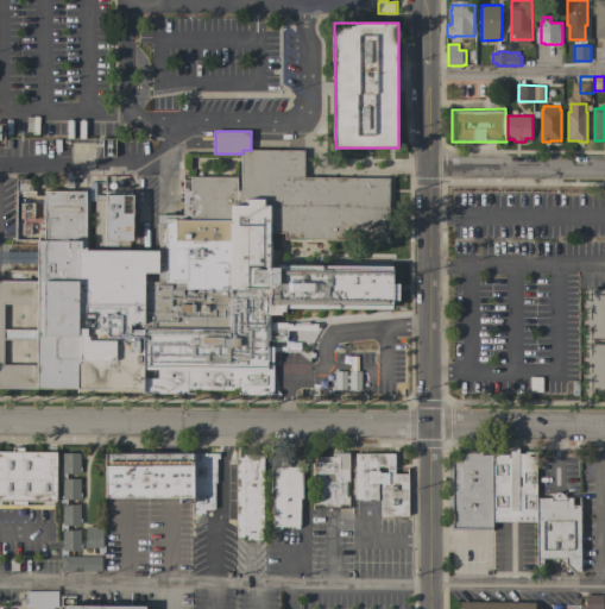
[(243,150),(251,150),(306,150),(306,177),(391,177),(391,240),(270,240),(270,242),(272,242),(272,265),(394,267),(394,283),(399,283),(399,300),(394,300),(394,308),(287,307),(287,312),(282,312),(282,314),(272,314),(272,340),(269,340),(269,346),(275,346),(275,362),(269,362),(269,364),(275,364),(275,394),(240,394),(240,389),(186,389),(186,377),(189,377),(189,370),(145,370),(145,391),(80,391),(80,388),(0,388),(0,280),(39,281),(39,240),(46,240),(46,190),(88,192),(87,250),(119,250),(119,246),(98,246),(98,195),(120,195),(120,192),(134,192),(134,240),(131,240),(131,250),(161,250),(161,215),(186,215),(186,190),(193,190),(193,177),(239,177),(239,190),(243,190),(243,154),(243,150)]
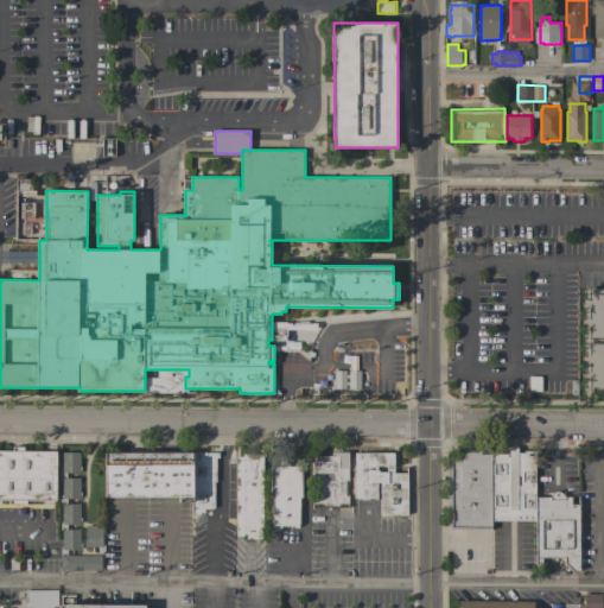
[(33,179),(33,190),(37,190),(37,197),(24,196),(18,196),(18,178),(33,179)]
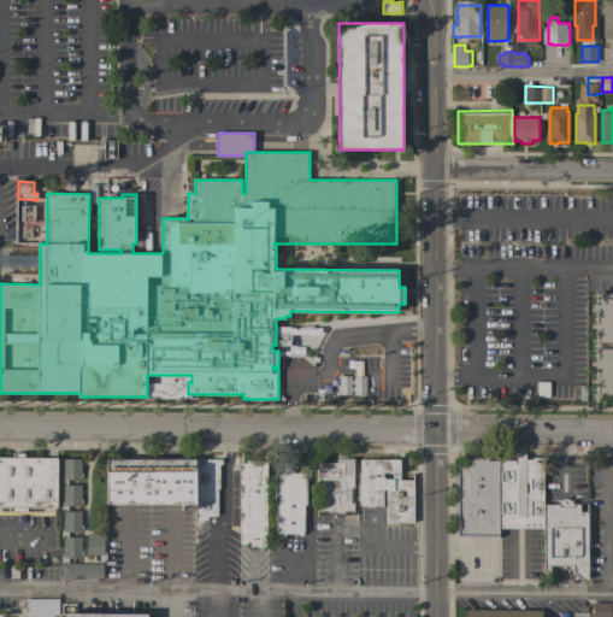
[(612,342),(601,342),(601,330),(594,333),(594,322),(601,324),(601,312),(594,313),(594,304),(601,305),(601,293),(612,293),(612,342)]
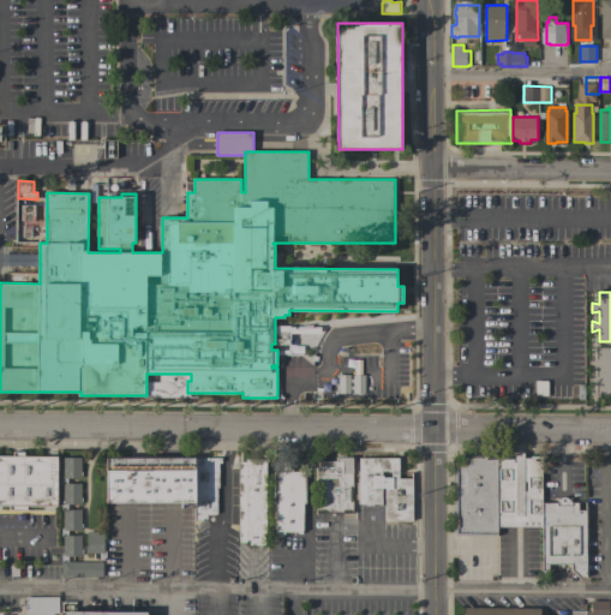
[(610,394),(600,395),(599,383),(593,384),(593,375),(599,376),(599,366),(592,368),(592,358),(599,359),(599,347),(610,347),(610,394)]
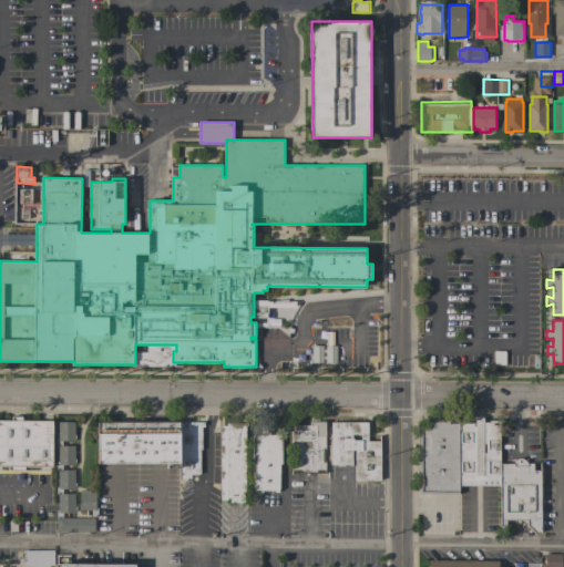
[(461,493),(421,494),(421,426),(429,426),(429,418),(461,418),(461,485),(461,493)]
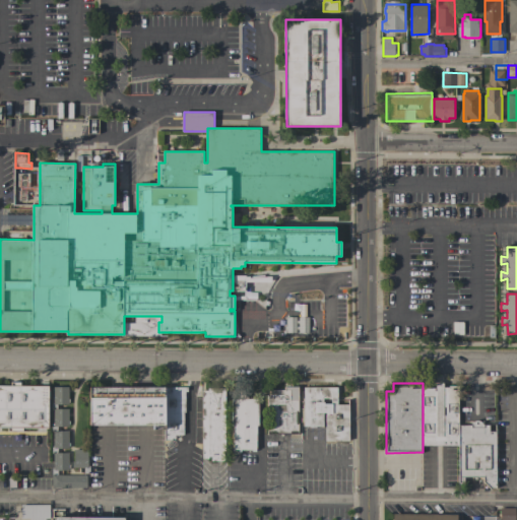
[(423,445),(423,383),(444,383),(444,387),(450,387),(450,386),(460,386),(460,426),(460,445),(423,445)]
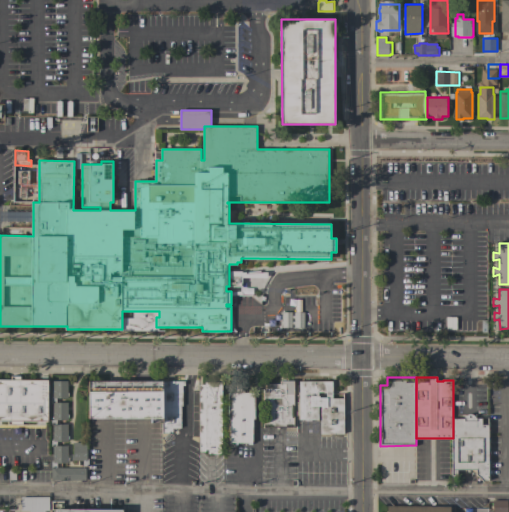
[(0,378),(0,421),(47,423),(48,380),(0,378)]
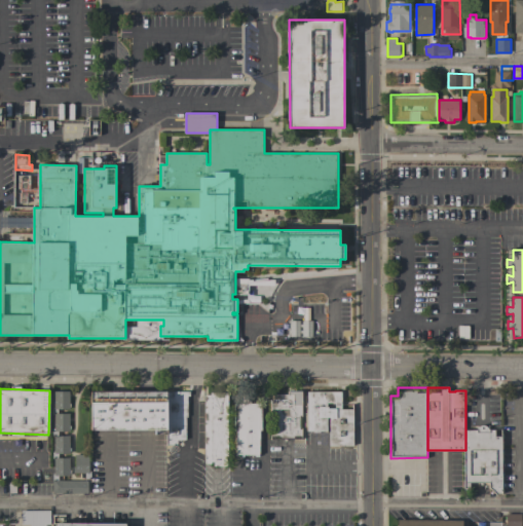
[(71,409),(60,409),(60,413),(71,413),(71,430),(60,430),(60,436),(71,436),(71,453),(60,453),(60,458),(71,458),(72,476),(60,476),(60,481),(89,480),(89,492),(88,492),(88,493),(76,493),(76,492),(54,493),(54,474),(57,474),(57,458),(54,458),(54,452),(57,452),(55,436),(54,436),(54,429),(57,429),(55,414),(54,414),(54,408),(55,408),(55,391),(54,391),(53,388),(59,388),(59,391),(71,390),(71,409)]
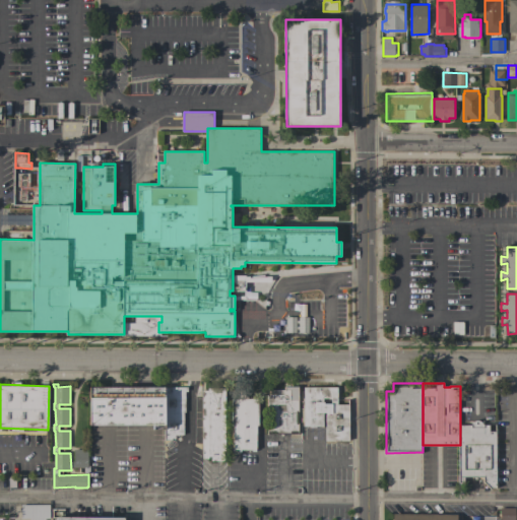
[(204,391),(209,391),(209,386),(227,386),(227,461),(212,461),(212,456),(210,456),(210,458),(204,458),(204,391)]
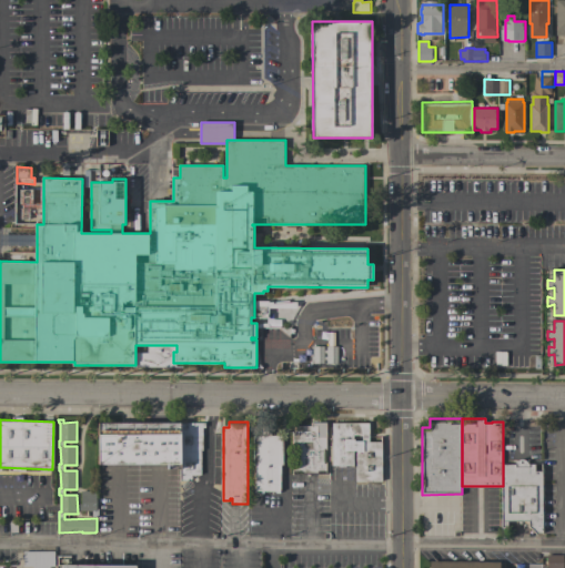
[(169,468),(169,464),(99,464),(99,423),(182,423),(182,468),(169,468)]
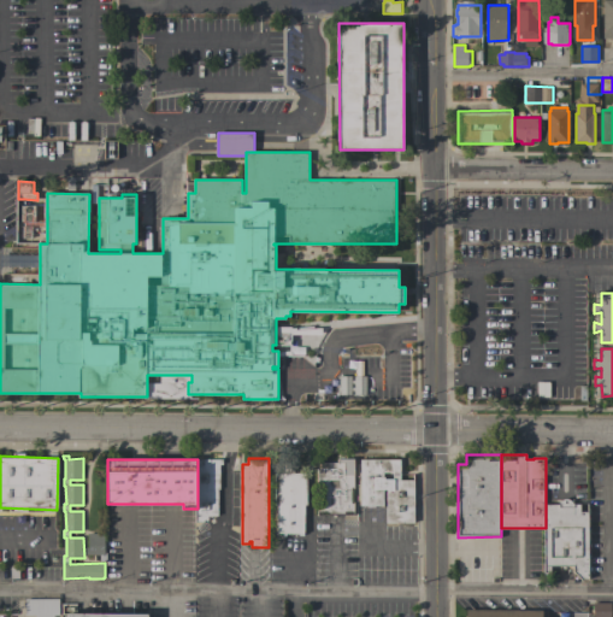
[(198,459),(224,459),(224,464),(222,464),(222,489),(219,489),(219,516),(210,516),(210,521),(206,521),(206,522),(198,522),(198,509),(198,459)]
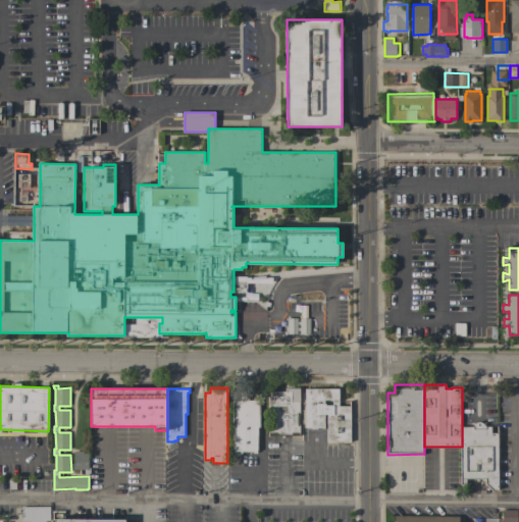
[(301,412),(298,412),(298,426),(301,426),(301,432),(293,432),(293,434),(279,434),(279,433),(278,433),(278,432),(270,432),(270,426),(272,426),(272,412),(270,412),(270,397),(272,397),(272,390),(287,390),(287,388),(301,388),(301,401),(301,412)]
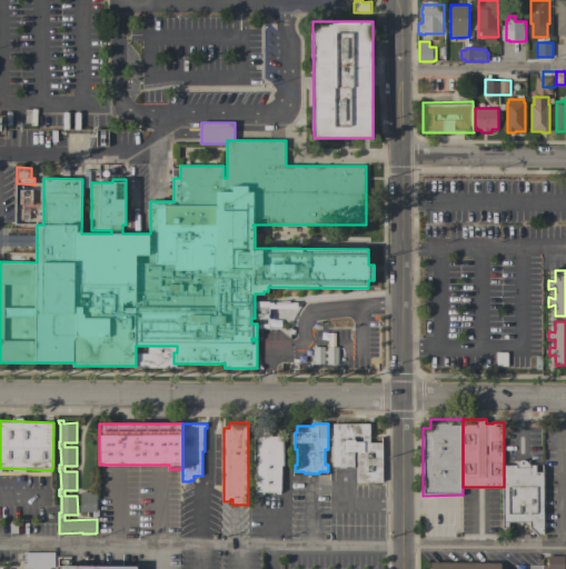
[(334,423),(370,423),(370,442),(384,442),(384,481),(358,481),(358,452),(355,452),(355,467),(334,466),(334,423)]
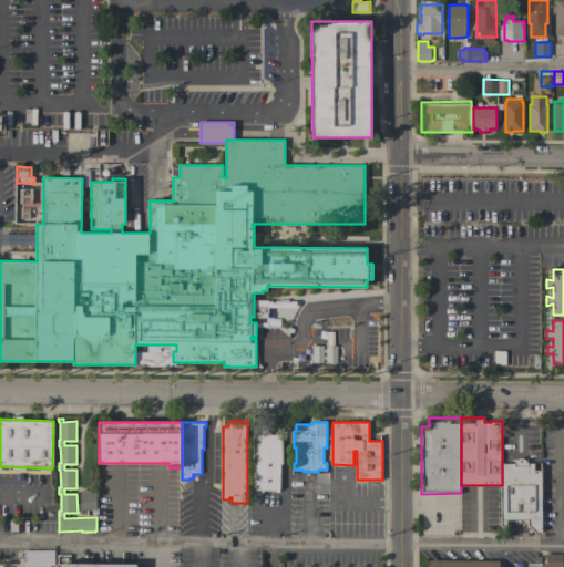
[(257,464),(255,464),(255,435),(284,435),(284,464),(282,464),(282,491),(256,490),(257,464)]
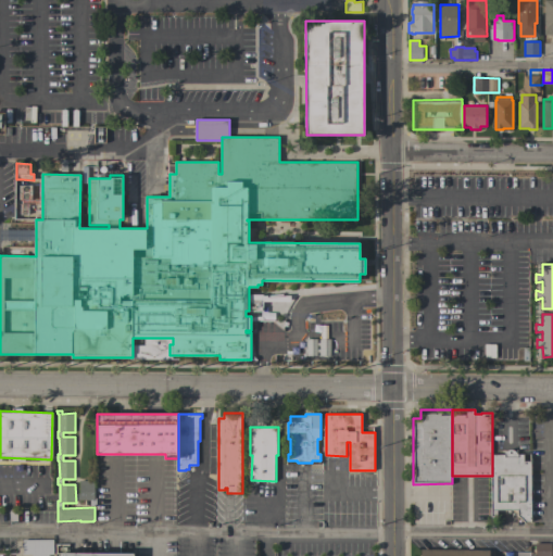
[(492,455),(505,455),(505,453),(506,451),(508,450),(513,450),(515,450),(517,451),(518,453),(518,455),(525,455),(525,462),(532,462),(532,522),(518,522),(518,510),(498,510),(498,516),(492,516),(492,476),(492,455)]
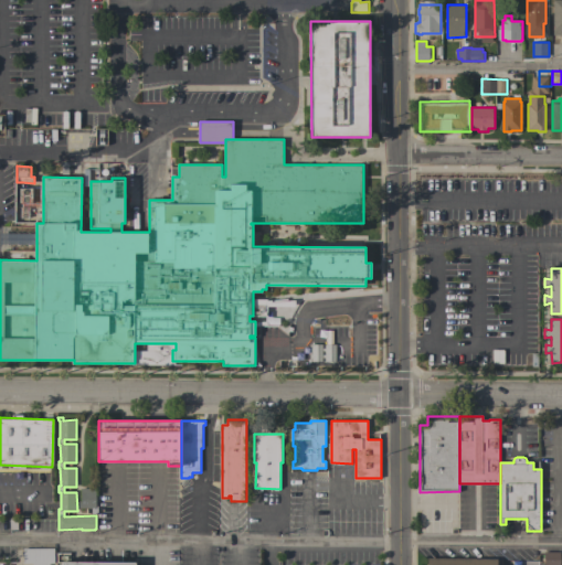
[(98,488),(98,502),(83,502),(83,489),(98,488)]
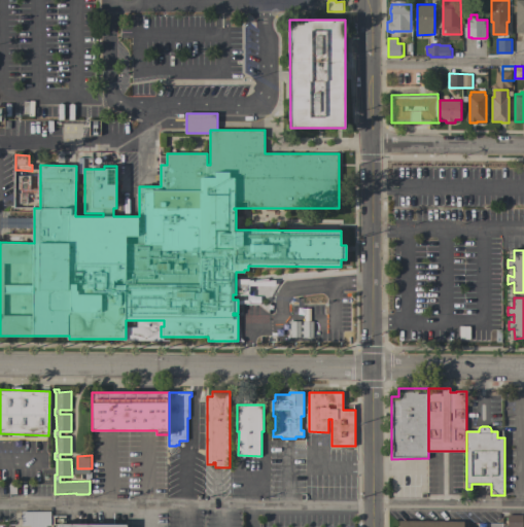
[(53,512),(53,525),(47,525),(47,526),(32,526),(24,526),(23,512),(53,512)]
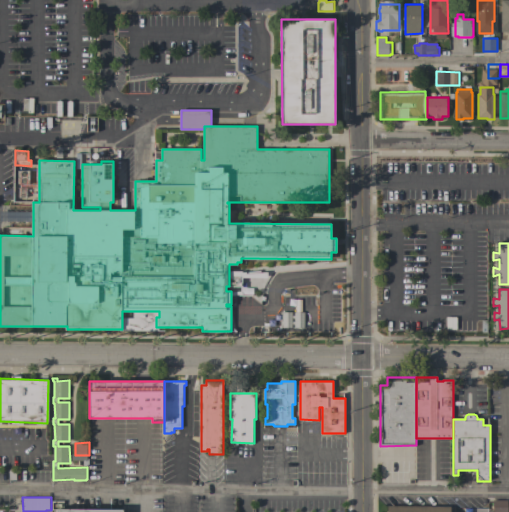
[(494,511),(494,500),(508,500),(508,511),(494,511)]
